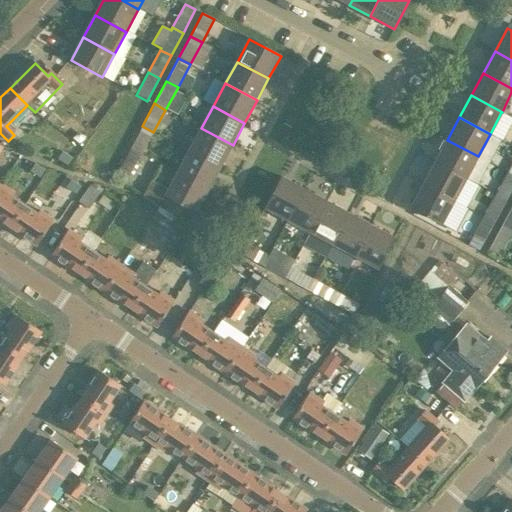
[(129,149),(141,155),(153,132),(142,126),(129,149)]
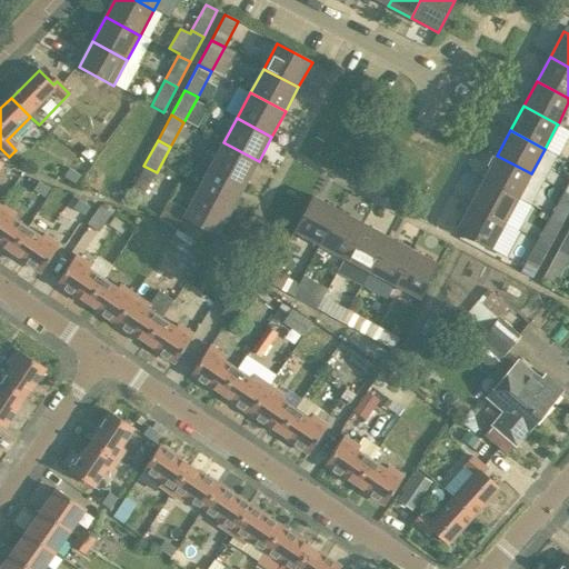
[(210,167),(246,186),(259,161),(223,142),(210,167)]
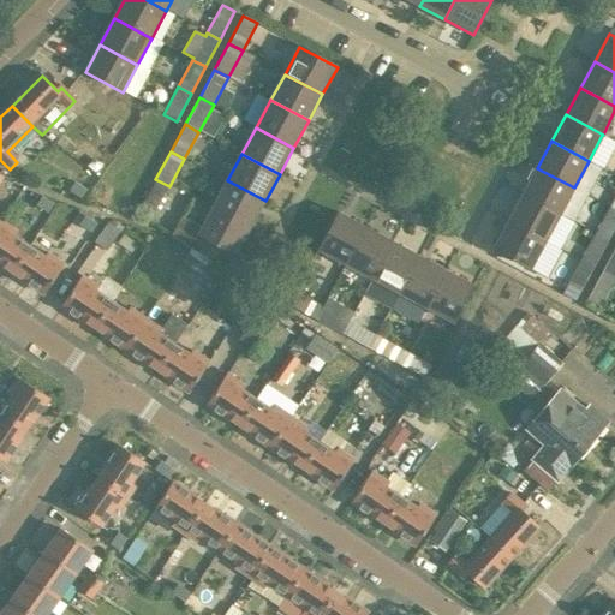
[(574,187),(537,168),(523,195),(560,215),(574,187)]
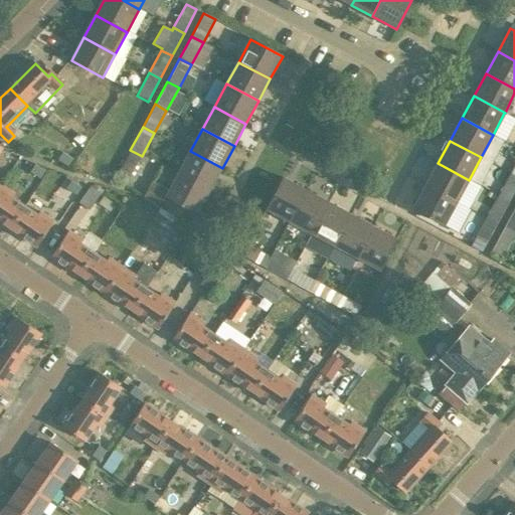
[(142,156),(130,150),(118,172),(130,178),(137,165),(142,156)]
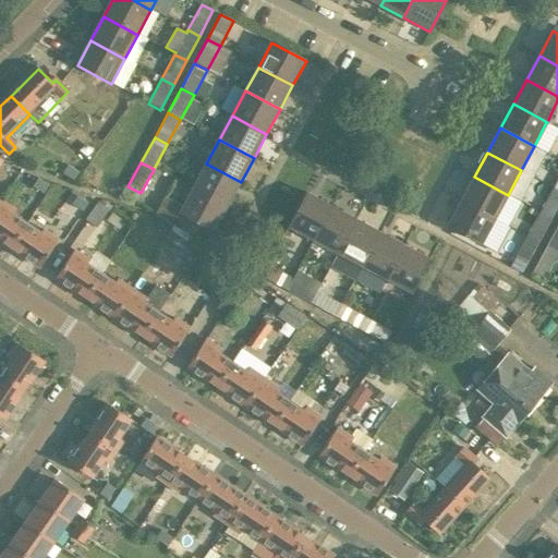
[(193,187),(228,206),(241,182),(206,164),(193,187)]
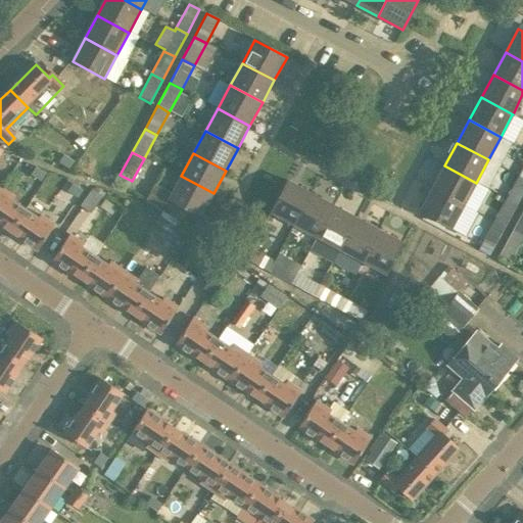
[(58,162),(68,169),(73,162),(63,155),(58,162)]
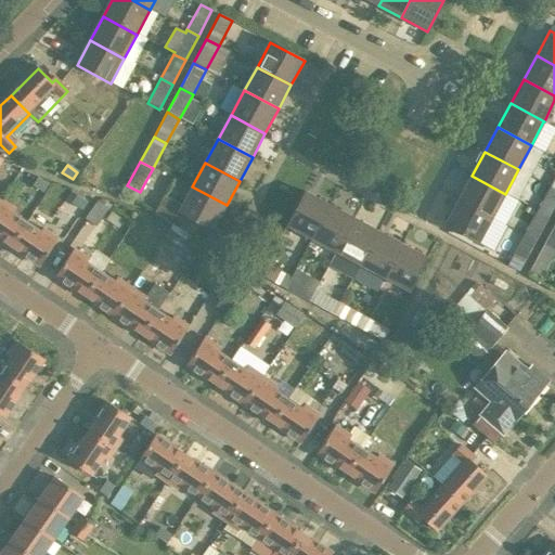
[(459,199),(492,218),(505,194),(472,176),(459,199)]
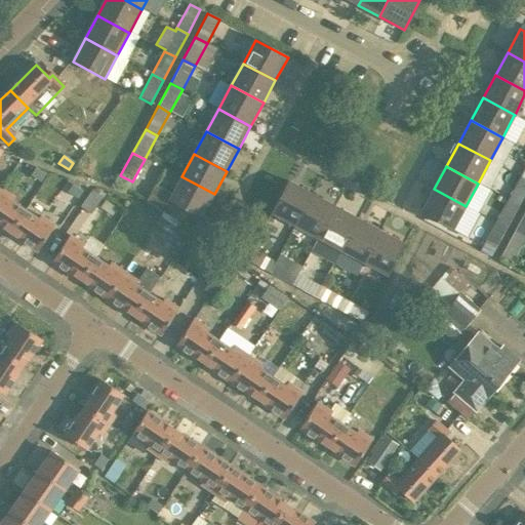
[(30,175),(40,183),(45,175),(35,168),(30,175)]
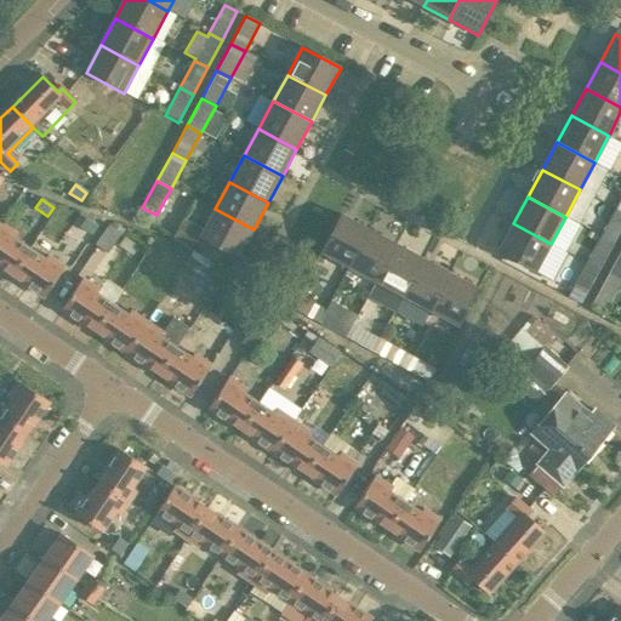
[(223,250),(238,258),(254,229),(215,209),(204,229),(184,218),(174,238),(215,266),(223,250)]
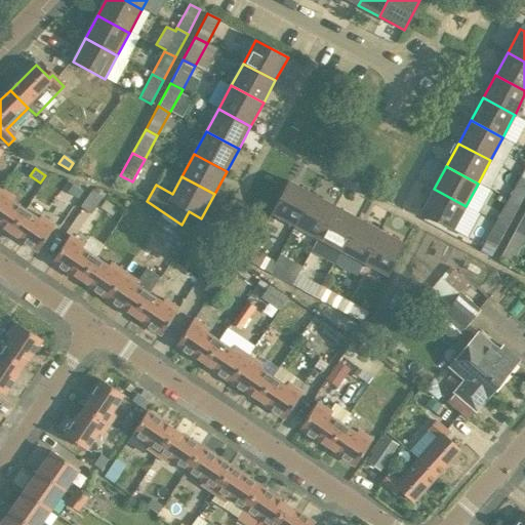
[(511,201),(522,207),(524,201),(524,178),(517,192),(500,183),(495,193),(511,201)]
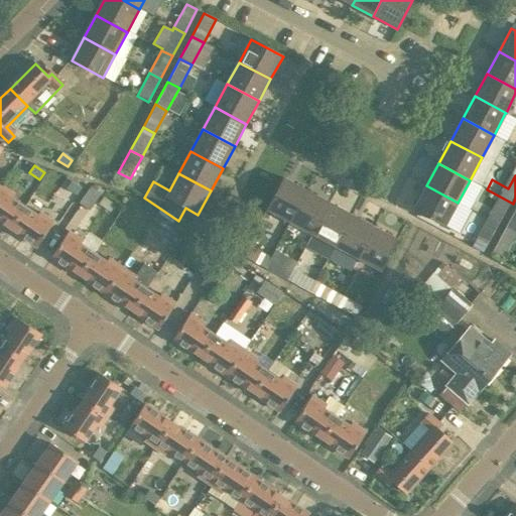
[(267,210),(290,222),(307,190),(284,178),(267,210)]
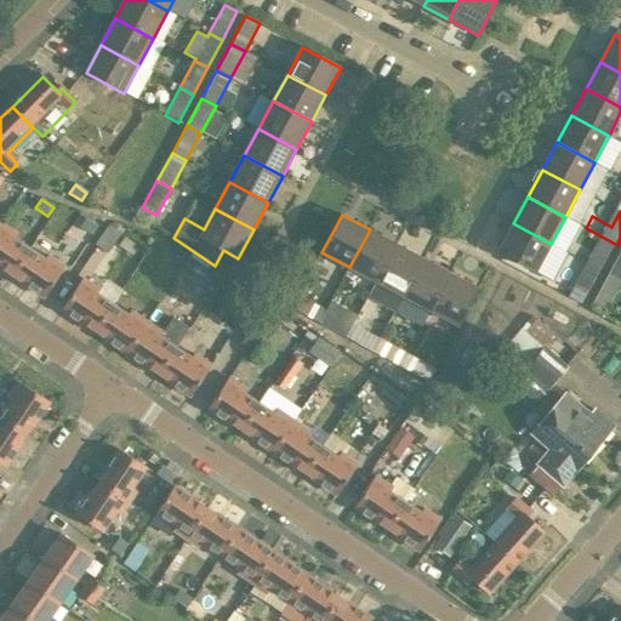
[(80,227),(92,235),(97,227),(85,218),(80,227)]
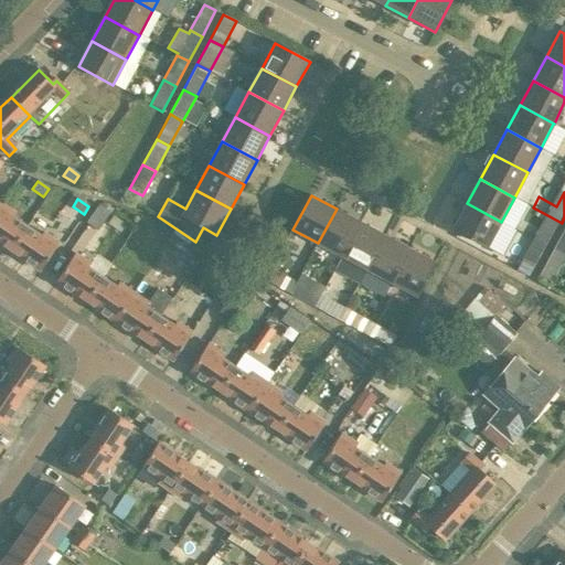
[(0,203),(0,244),(10,251),(25,227),(13,219),(16,214),(0,203)]
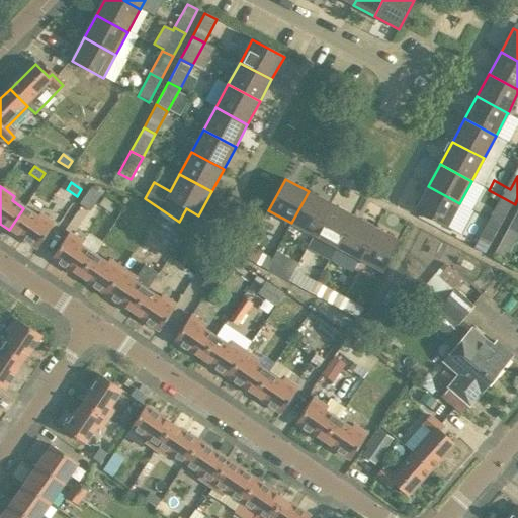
[(447,226),(459,203),(428,186),(416,209),(447,226)]
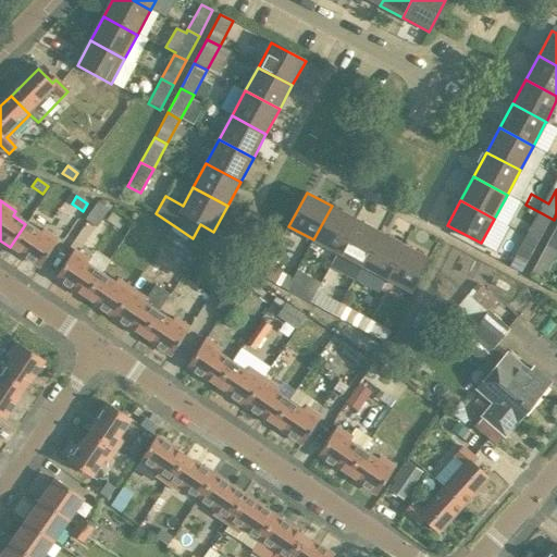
[(109,209),(98,201),(85,220),(96,227),(109,209)]
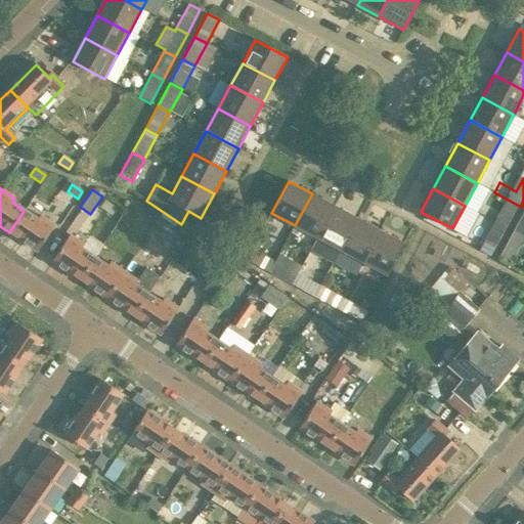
[(312,193),(295,225),(317,236),(335,206),(312,193)]
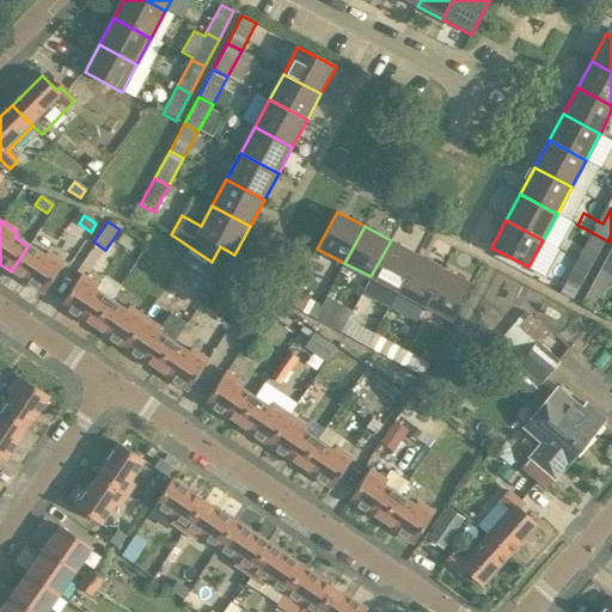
[(581,262),(594,268),(609,242),(595,234),(581,262)]
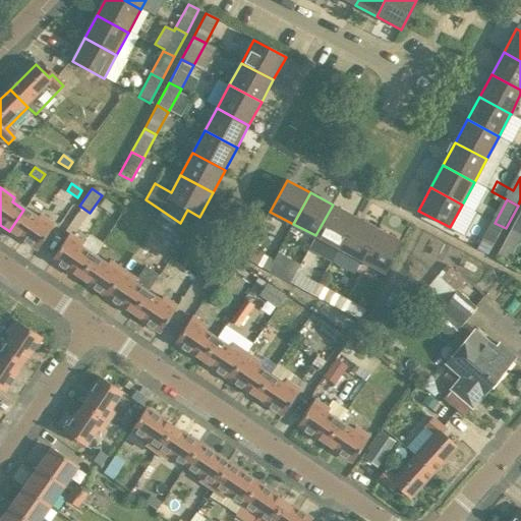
[(333,205),(315,235),(339,247),(355,217),(333,205)]
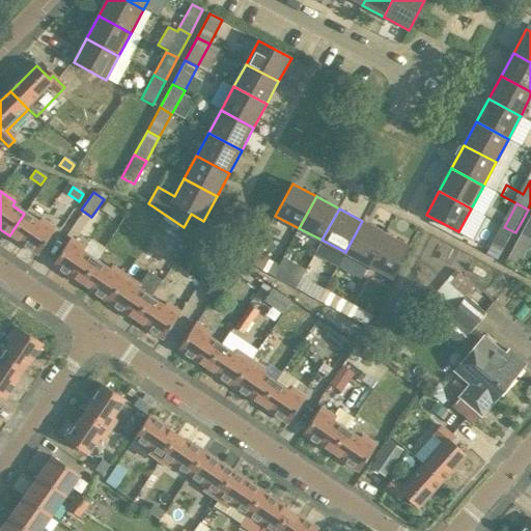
[(530,240),(530,213),(520,234),(530,241),(530,240)]
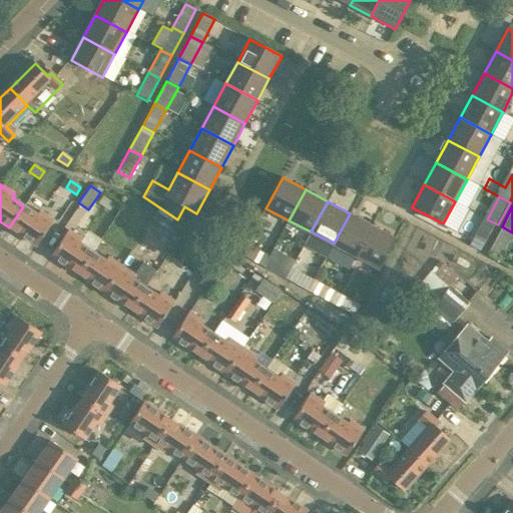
[(37,216),(23,206),(9,227),(37,246),(54,221),(40,212),(37,216)]
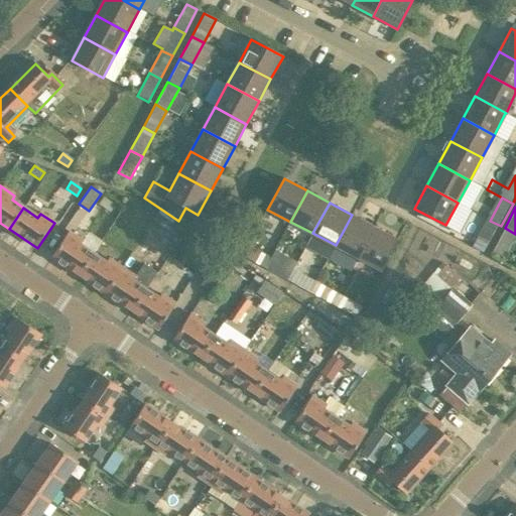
[(352,215),(336,245),(358,257),(375,226),(352,215)]
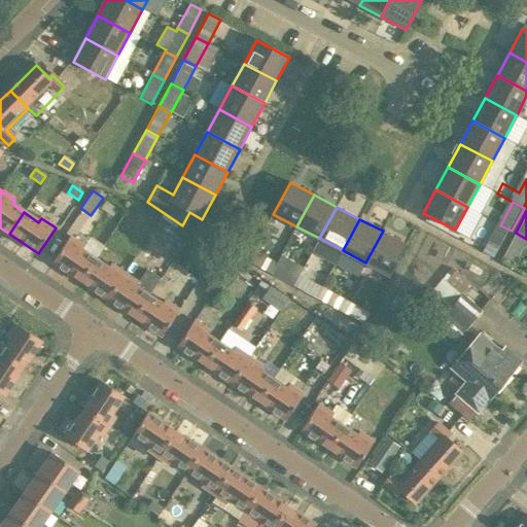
[(162,230),(171,236),(176,229),(167,221),(162,230)]
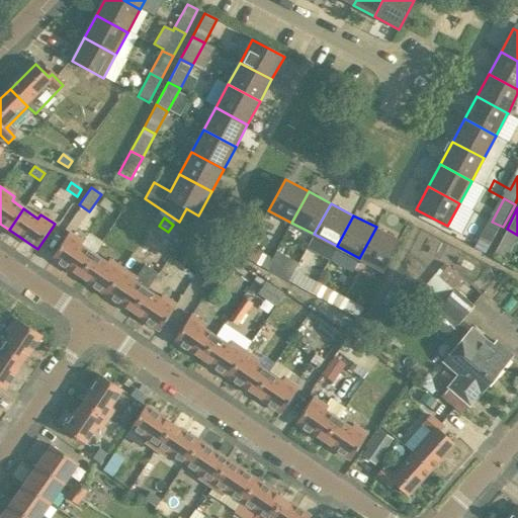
[(491,250),(503,227),(492,222),(480,244),(491,250)]
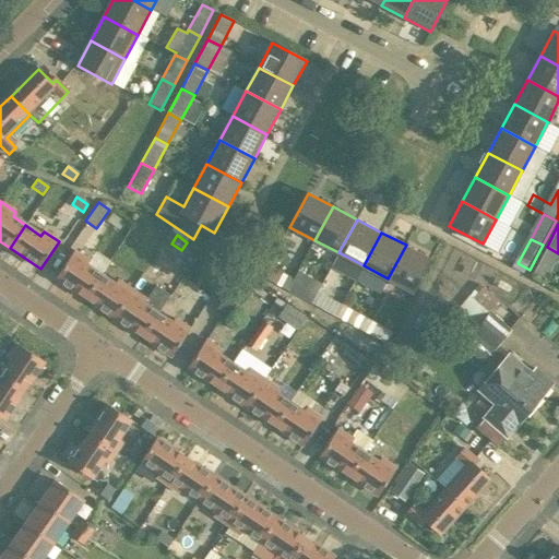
[(431,259),(406,245),(388,278),(413,293),(431,259)]
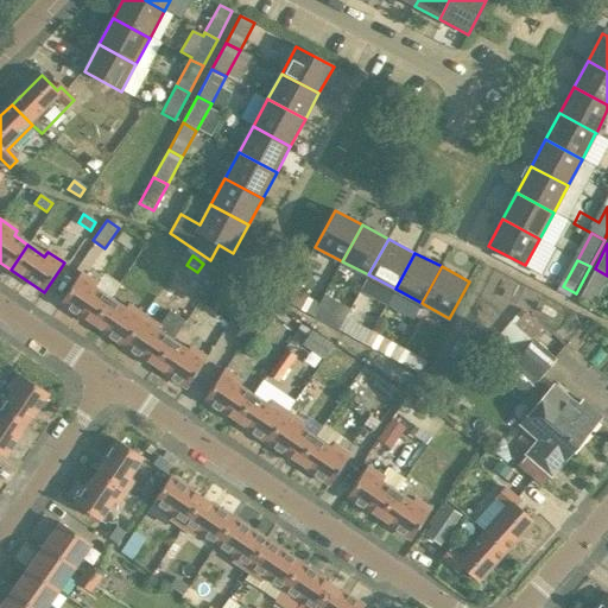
[(593,302),(607,276),(595,268),(581,296),(593,302)]
